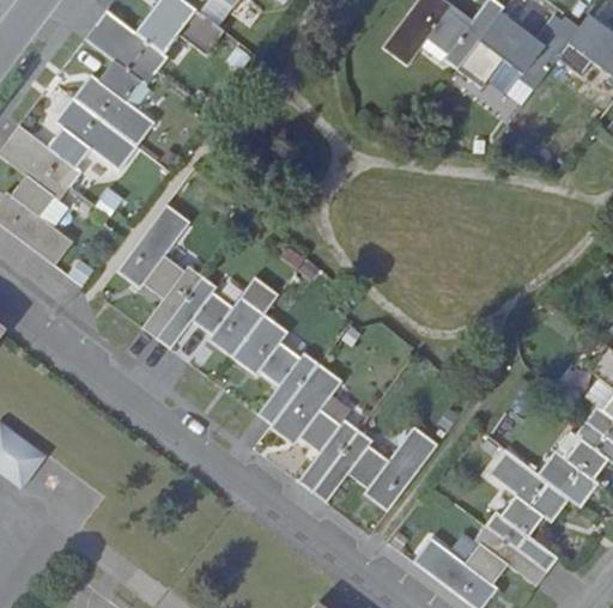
[(0,153),(18,168),(0,190),(0,222),(48,259),(66,236),(47,220),(34,210),(47,190),(55,196),(66,181),(77,168),(70,162),(85,143),(110,163),(127,139),(146,116),(121,96),(138,76),(145,79),(155,66),(164,52),(158,47),(171,29),(198,48),(214,25),(196,12),(206,0),(149,0),(131,23),(102,4),(91,16),(82,30),(108,50),(93,72),(84,67),(67,91),(48,114),(54,120),(40,140),(10,116),(0,129),(0,153)]
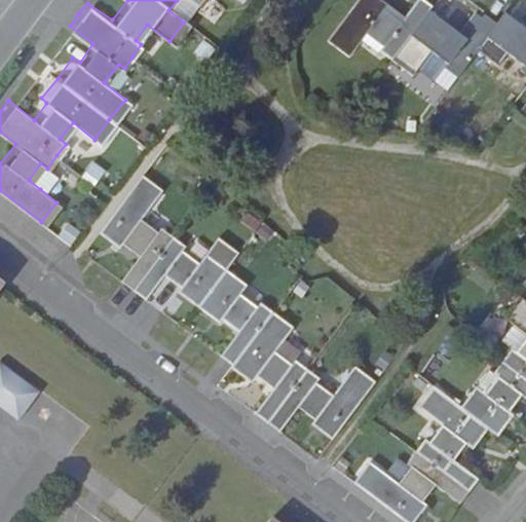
[(525,21),(514,12),(504,25),(491,13),(473,38),(437,9),(441,4),(436,0),(423,0),(409,19),(387,1),(388,0),(366,0),(337,38),(355,53),(374,32),(391,46),(387,50),(399,59),(419,75),(439,49),(454,60),(452,65),(464,74),(483,53),(498,66),(506,53),(523,66),(519,71),(525,75),(525,21)]
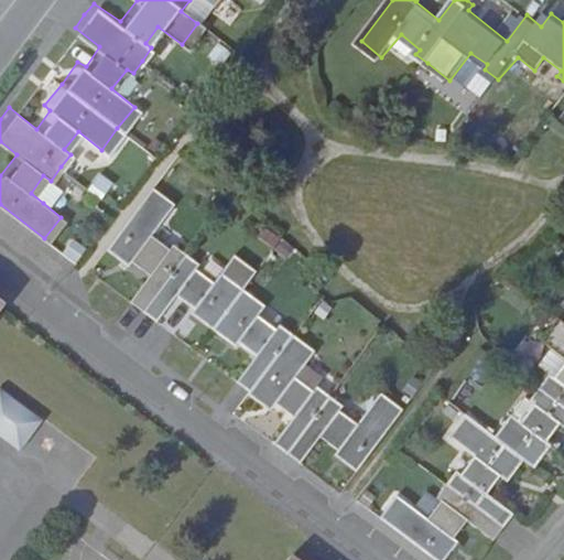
[(100,196),(112,178),(96,167),(84,184),(100,196)]
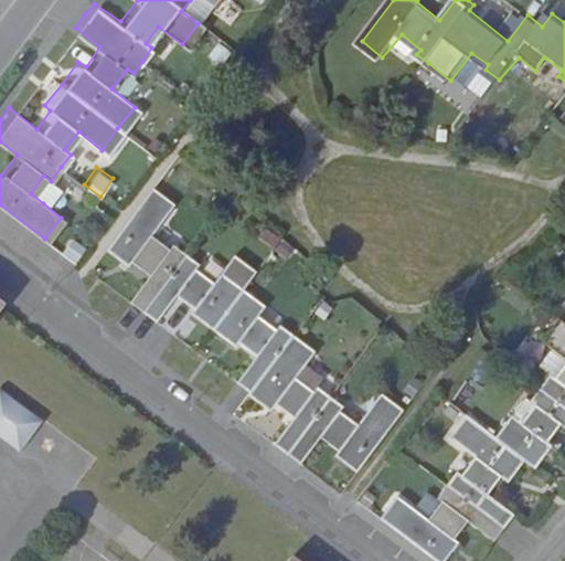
[(43,203),(56,187),(51,181),(43,176),(31,193),(43,203)]
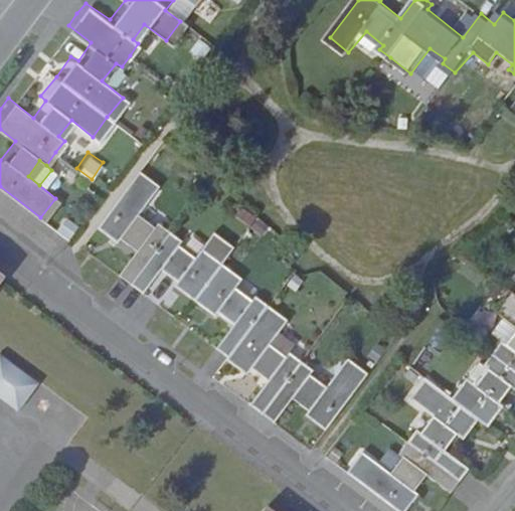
[(140,213),(159,187),(141,173),(98,228),(118,243),(120,241),(133,252),(117,273),(144,293),(162,271),(174,281),(170,285),(214,319),(216,315),(231,326),(212,349),(245,374),(248,372),(267,386),(251,404),(274,422),(292,400),(307,411),(304,416),(323,431),(365,376),(347,361),(326,387),(310,376),(313,372),(290,352),(286,356),(271,343),(288,321),(255,295),(252,298),(238,288),(244,281),(221,263),(233,246),(214,231),(201,248),(194,257),(179,245),(184,239),(159,220),(154,225),(140,213)]
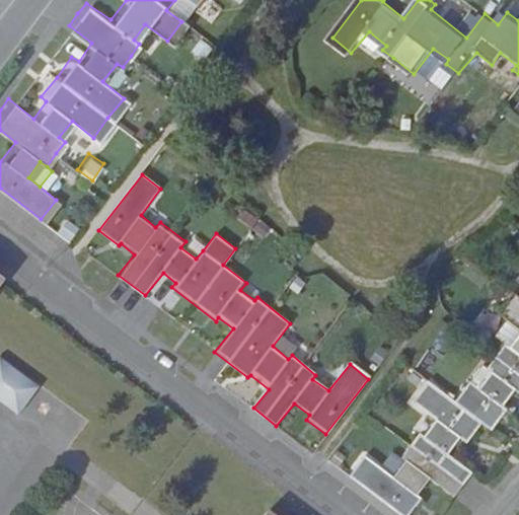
[(66,215),(56,231),(71,240),(80,224),(66,215)]
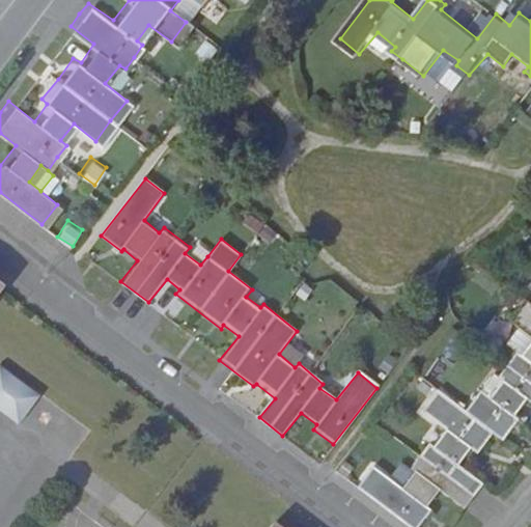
[(379,469),(365,486),(416,526),(422,526),(435,512),(430,508),(444,492),(466,508),(477,494),(490,480),(468,464),(477,449),(483,452),(499,435),(505,439),(522,420),(515,415),(527,399),(530,403),(530,320),(522,333),(530,340),(530,362),(530,363),(524,359),(513,369),(503,382),(510,388),(500,403),(490,396),(473,415),(446,395),(431,413),(456,433),(445,448),(441,446),(431,458),(422,472),(424,475),(411,493),(379,469)]
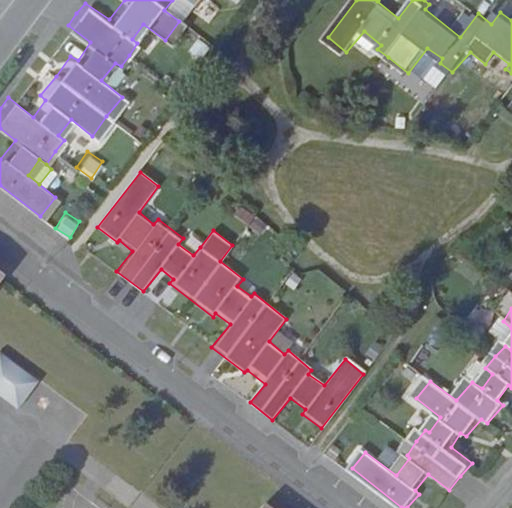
[(0,392),(20,406),(40,376),(0,347),(0,392)]
